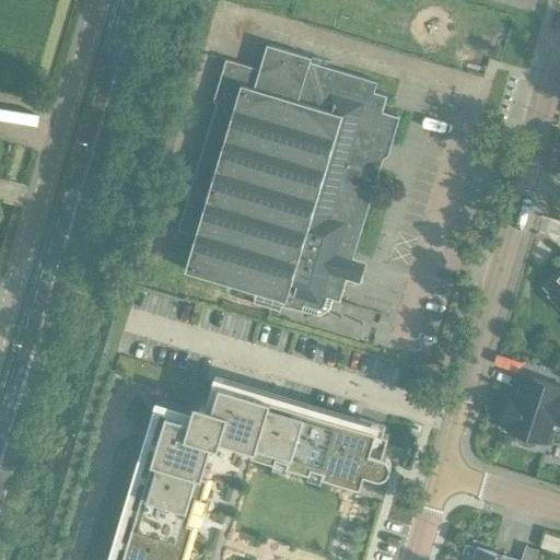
[(214,103),(176,231),(194,236),(184,270),(254,291),(251,302),(269,308),(275,310),(276,304),(315,316),(326,310),(329,299),(338,301),(352,251),(353,247),(376,170),(377,165),(381,154),(376,153),(381,140),(389,142),(393,129),(397,116),(383,112),(387,95),(374,92),(376,86),(377,82),(343,72),(310,62),(311,58),(265,44),(257,71),(223,60),(210,102),(214,103)]
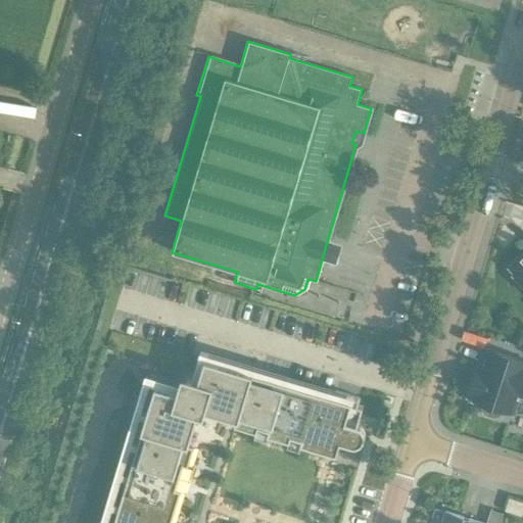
[(522,255),(511,268),(517,274),(515,275),(522,283),(522,255)]
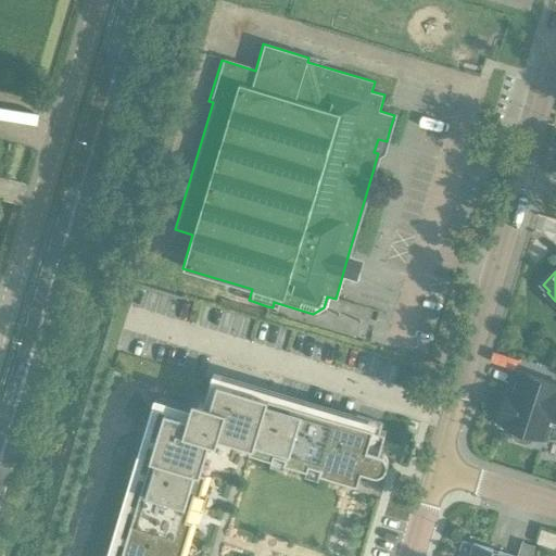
[(555,382),(520,371),(510,403),(505,401),(504,400),(497,421),(504,422),(503,426),(514,429),(513,433),(514,438),(516,441),(525,444),(529,443),(532,440),(533,436),(544,439),(551,419),(555,420),(555,382)]
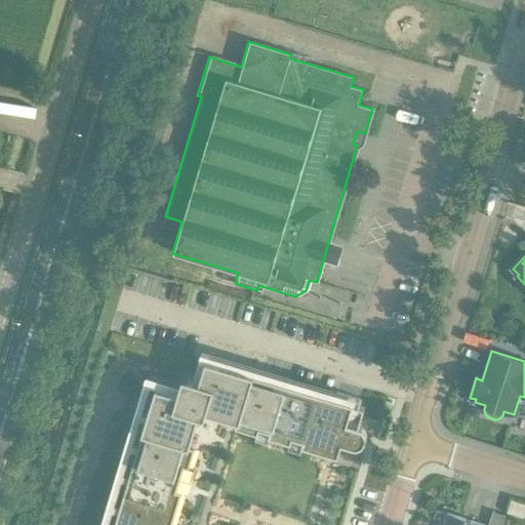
[(167,524),(168,524),(169,524),(172,524),(177,509),(183,491),(177,490),(182,477),(186,462),(192,465),(197,447),(188,444),(191,433),(196,435),(201,414),(186,410),(189,398),(197,394),(211,398),(207,410),(227,415),(229,410),(241,414),(238,426),(271,436),(305,446),(336,455),(346,427),(352,404),(320,395),(286,385),(253,374),(220,365),(207,361),(201,384),(184,379),(179,395),(157,389),(153,402),(144,433),(134,463),(125,494),(115,524),(167,524)]
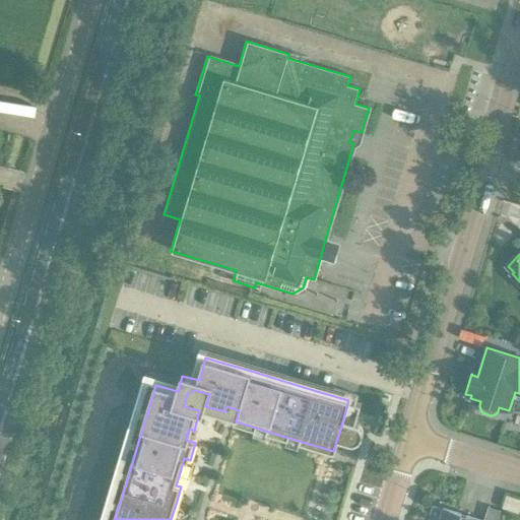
[(497,519),(500,510),(488,507),(483,519),(479,519),(443,508),(439,519),(497,519)]
